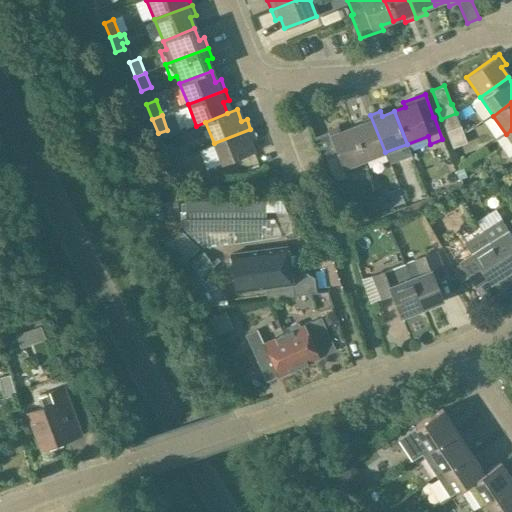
[(360,119),(361,123),(351,127),(364,160),(385,152),(370,115),(360,119)]
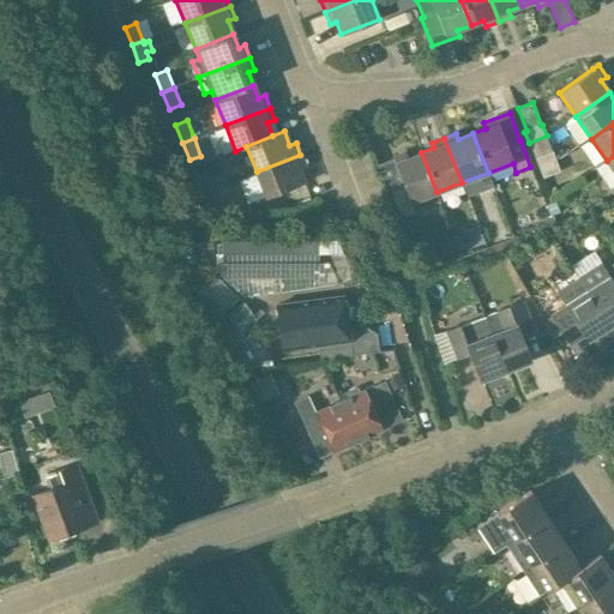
[(535,157),(540,169),(557,163),(558,162),(553,151),(535,157)]
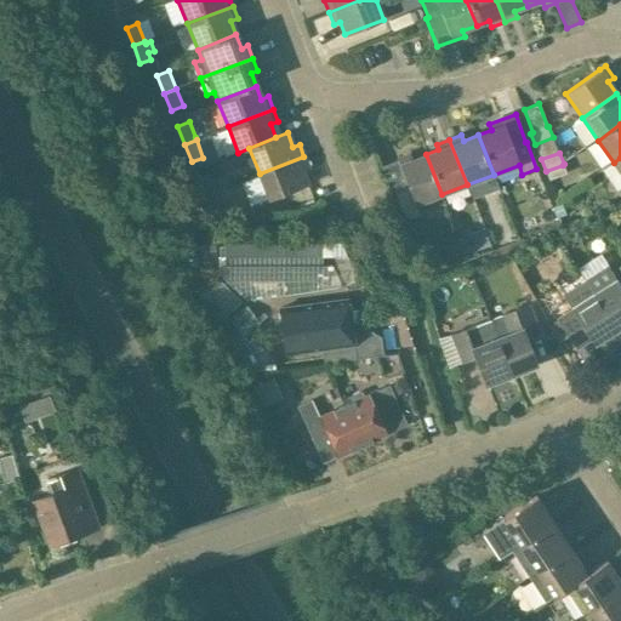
[(397,159),(399,164),(408,188),(393,194),(405,222),(421,216),(416,204),(442,194),(426,154),(411,160),(409,154),(397,159)]
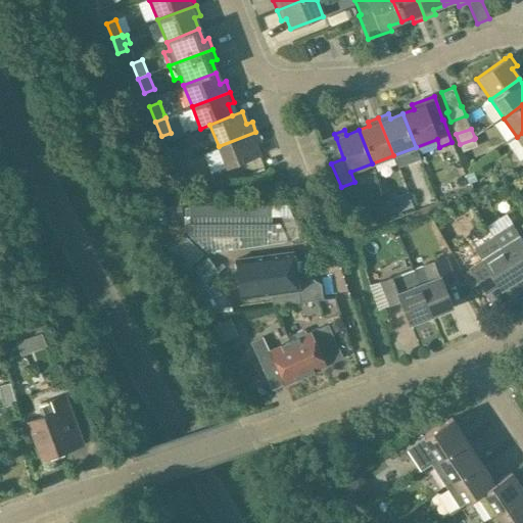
[(259,142),(255,132),(219,146),(227,169),(259,156),(254,144),(259,142)]
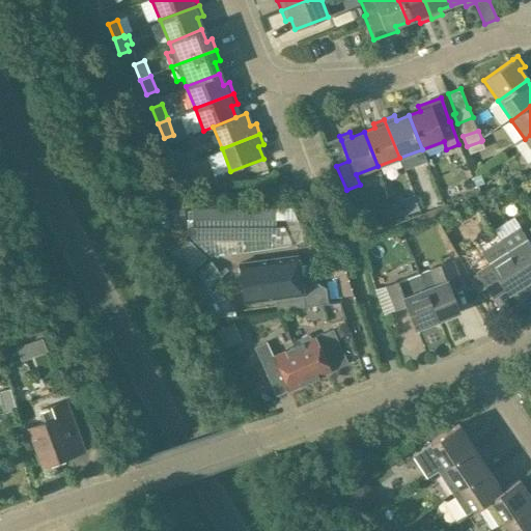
[(169,151),(175,167),(185,163),(189,161),(186,154),(182,155),(179,148),(186,146),(183,139),(167,145),(170,151),(169,151)]
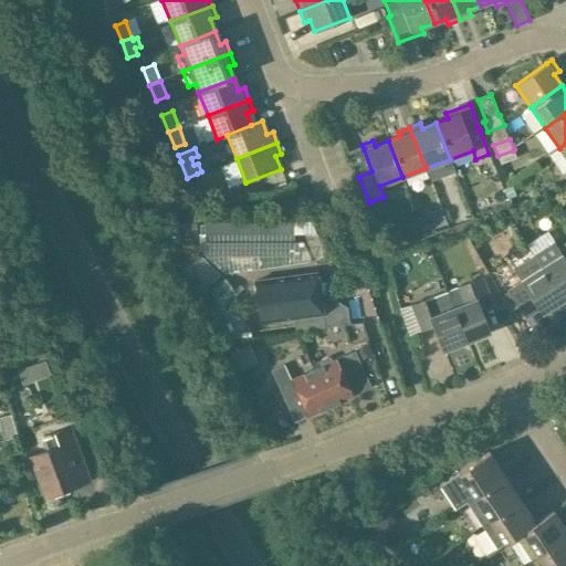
[(517,159),(514,149),(513,150),(498,156),(501,165),(517,159)]
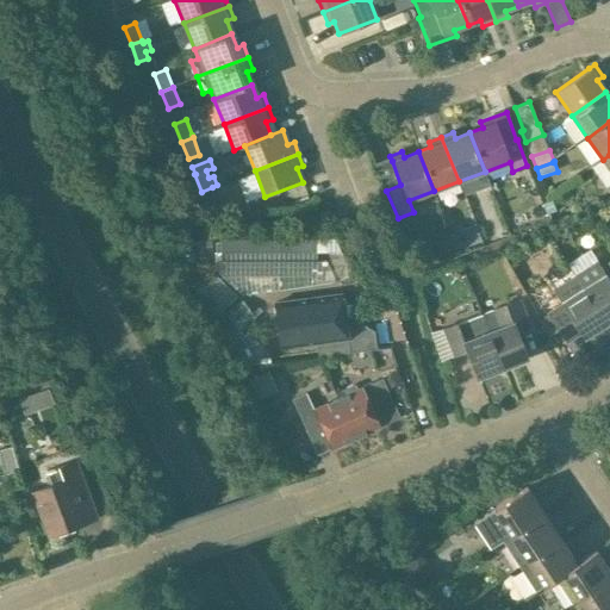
[(222,215),(212,187),(201,192),(211,216),(222,215)]
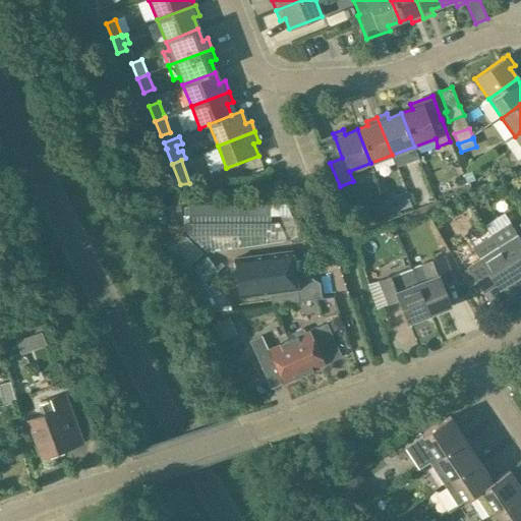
[(270,205),(188,205),(188,219),(271,219),(271,215),(279,215),(291,243),(302,241),(286,204),(270,204),(270,205)]
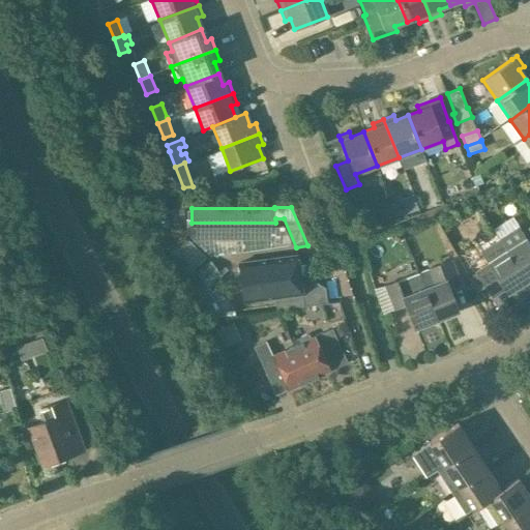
[(518,227),(499,240),(517,267),(527,284),(529,281),(529,239),(528,242),(518,227)]
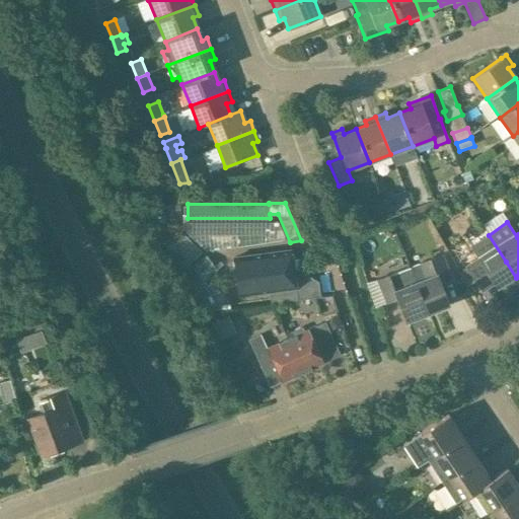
[(468,287),(475,282),(483,292),(494,285),(497,289),(516,278),(506,262),(489,235),(469,247),(478,261),(459,273),(468,287)]
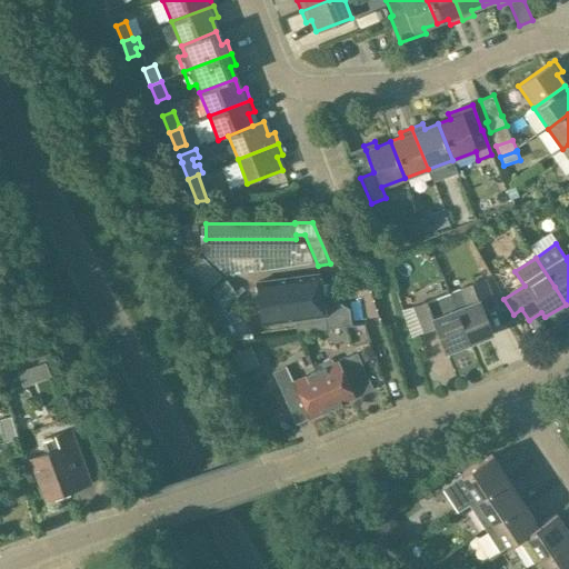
[(325,330),(322,318),(323,318),(318,276),(256,285),(261,326),(302,320),(303,332),(325,330)]
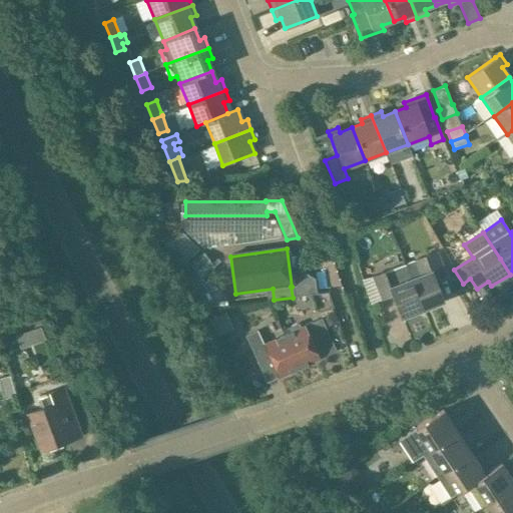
[(425,258),(405,266),(423,311),(443,303),(435,281),(446,276),(437,252),(425,258)]
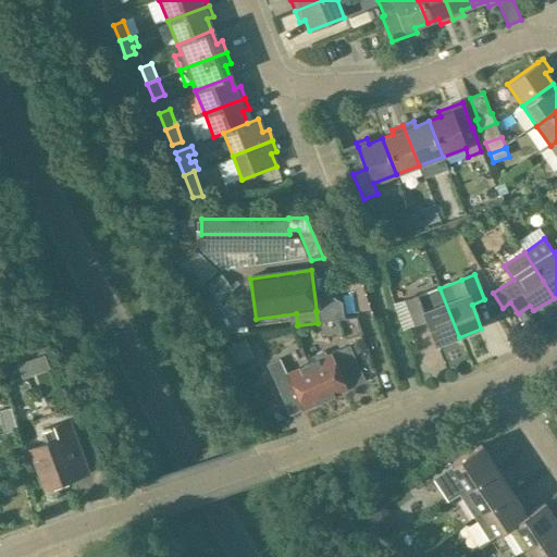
[(440,288),(417,297),(405,301),(413,325),(426,321),(436,346),(459,337),(440,288)]
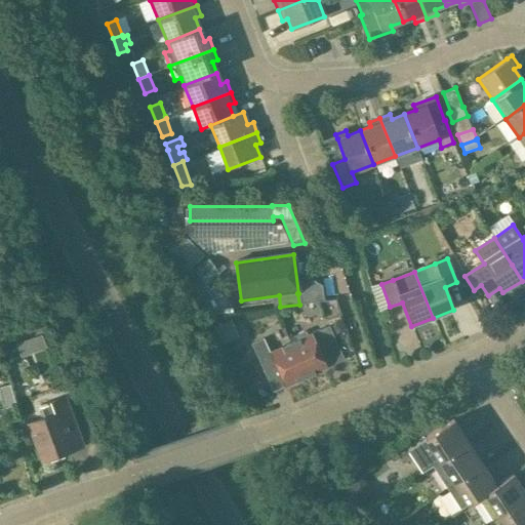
[(341,318),(328,324),(334,334),(347,329),(341,318)]
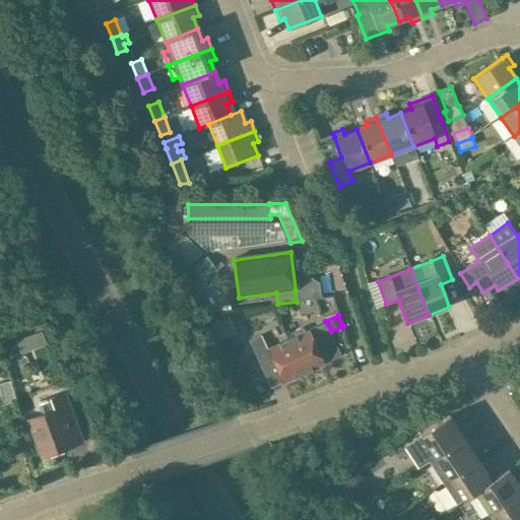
[(231,317),(214,324),(220,339),(237,332),(231,317)]
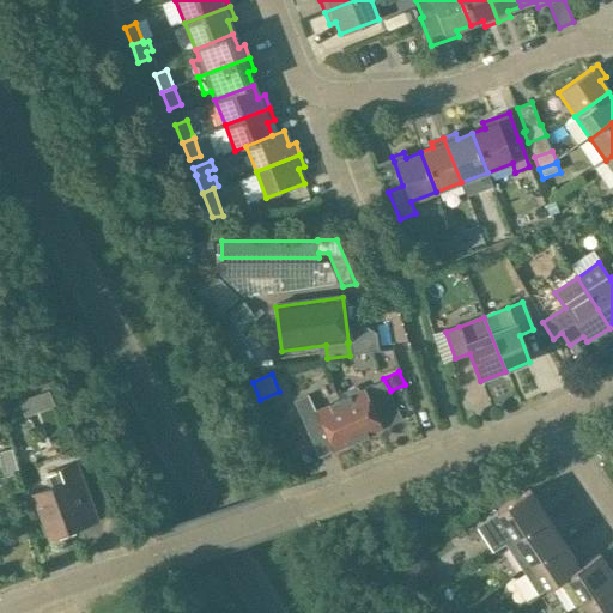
[(337,396),(339,401),(357,441),(381,431),(370,406),(386,398),(380,383),(359,393),(357,388),(337,396)]
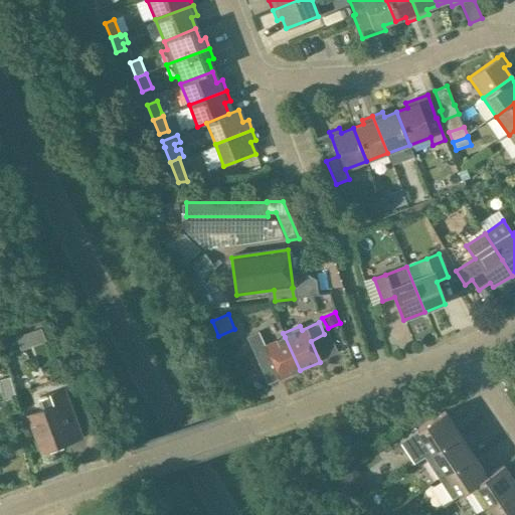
[(41,329),(32,332),(36,345),(45,341),(41,329)]
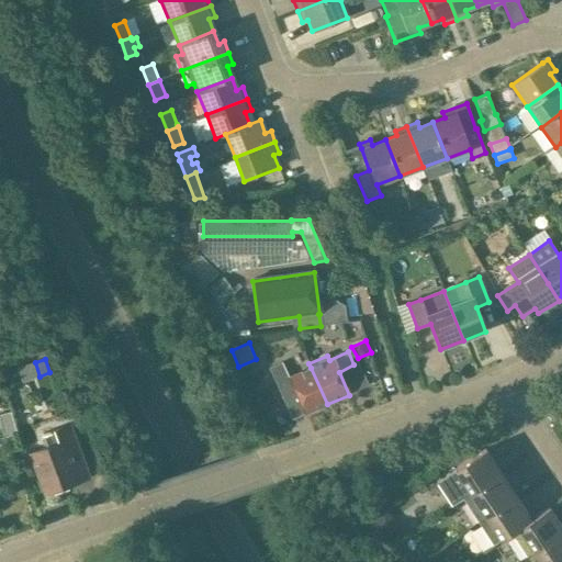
[(304,415),(327,404),(311,368),(288,378),(281,363),(268,369),(283,402),(295,396),(304,415)]
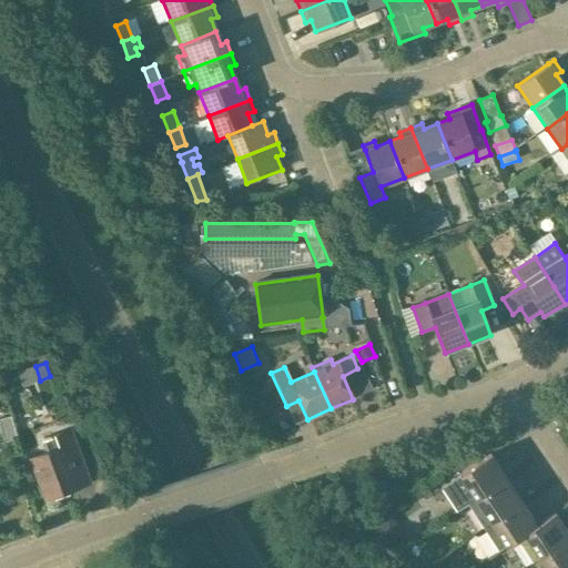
[(47,453),(31,458),(47,499),(75,490),(66,463),(79,458),(69,430),(41,440),(47,453)]
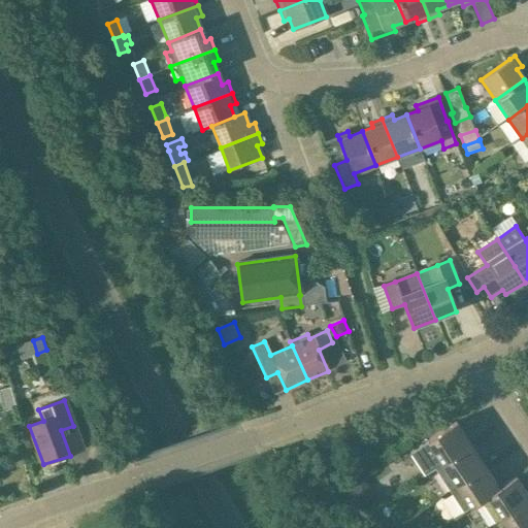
[(424,476),(435,469),(441,465),(440,464),(470,444),(456,423),(427,441),(409,452),(424,476)]
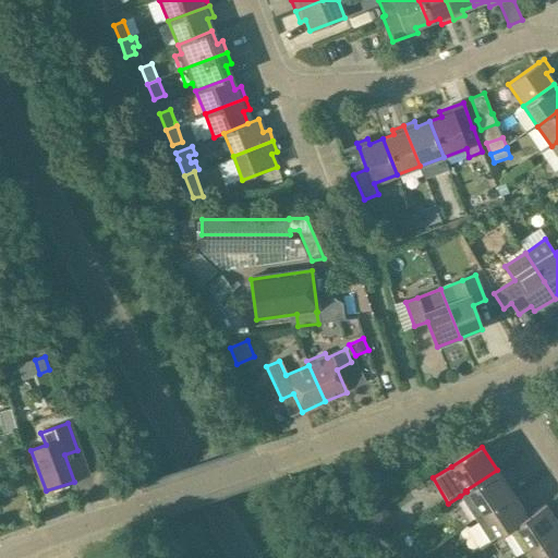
[(474,519),(482,514),(481,513),(512,493),(497,470),(465,490),(466,492),(471,498),(465,502),(474,519)]
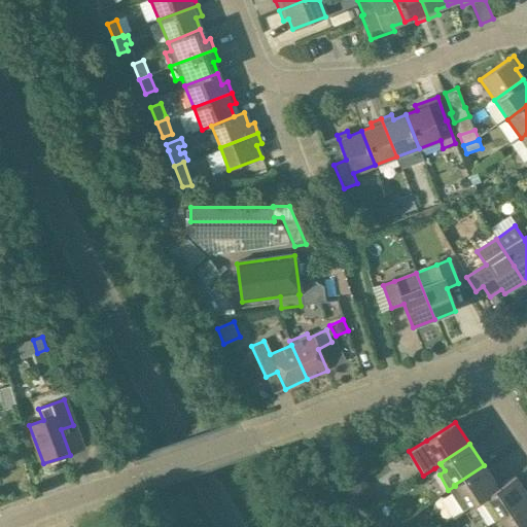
[(463,512),(487,496),(486,495),(498,487),(484,465),(454,485),(455,486),(460,493),(454,497),(463,512)]
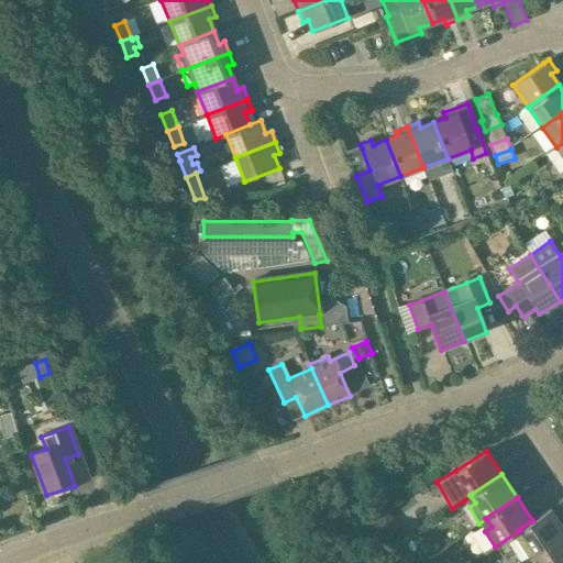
[(529,559),(536,554),(534,552),(562,533),(562,529),(550,508),(532,520),(519,529),(520,530),(525,538),(519,542),(529,559)]
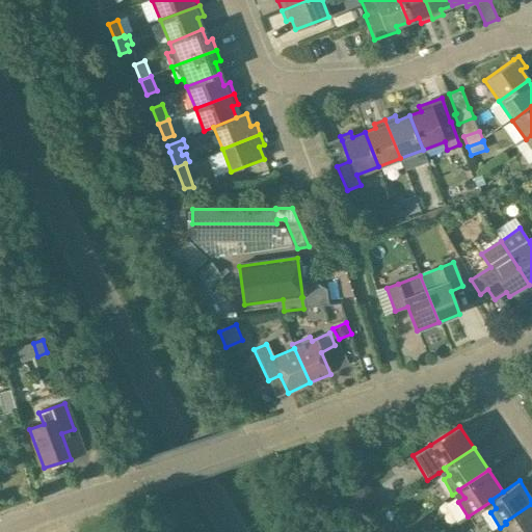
[(531,531),(531,504),(505,522),(506,524),(510,530),(507,531),(531,531)]
